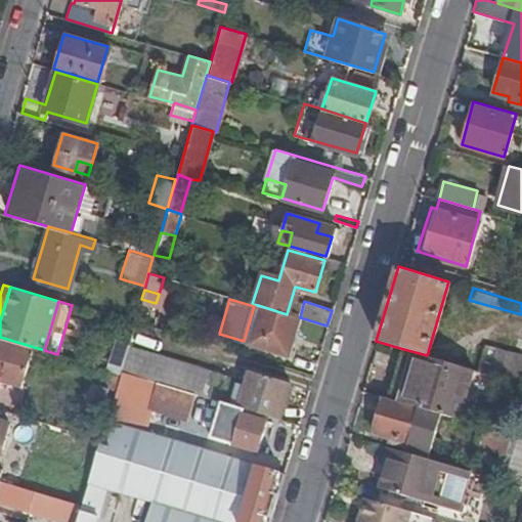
[(287,314),(258,305),(247,344),(288,356),(300,317),(287,314)]
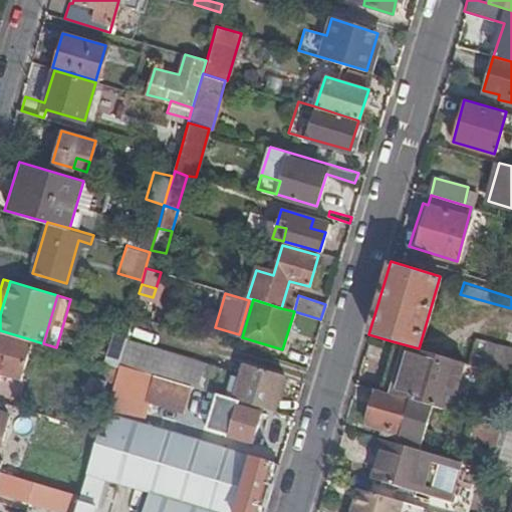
[(0,372),(19,377),(30,339),(0,330),(0,372)]
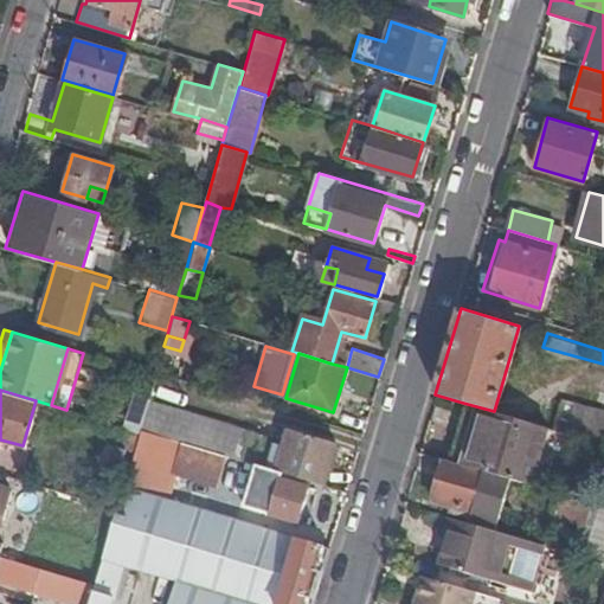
[(283,439),(148,399),(140,428),(182,442),(256,462),(281,470),(321,481),(333,442),(287,428),(283,439)]
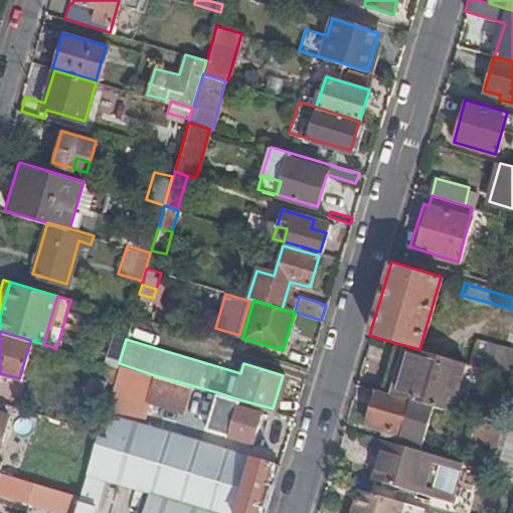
[(512,376),(512,349),(475,339),(468,363),(512,376)]
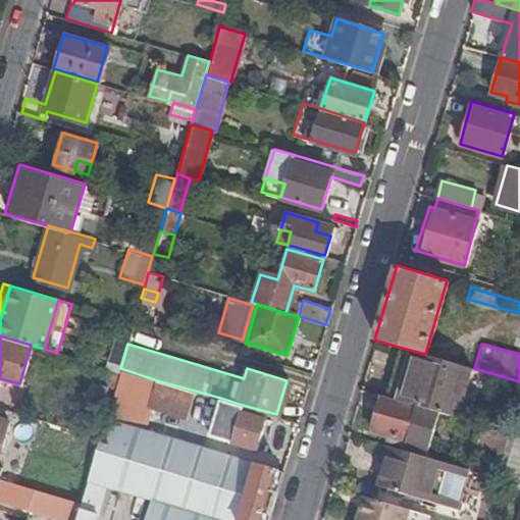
[(456,416),(471,367),(425,354),(399,347),(385,396),(435,410),(456,416)]
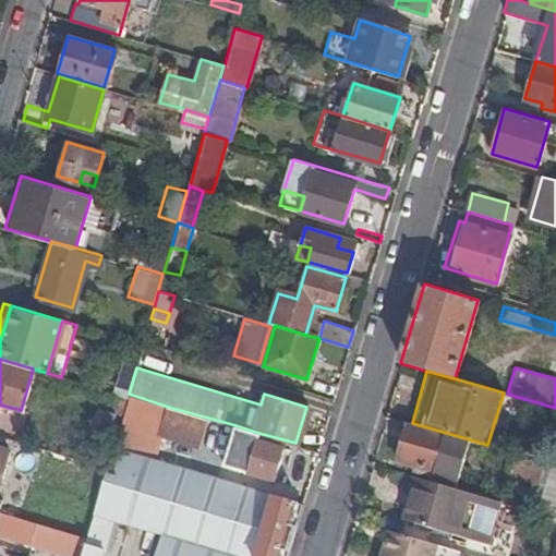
[(121,413),(127,396),(103,389),(98,407),(96,407),(89,428),(107,433),(113,411),(121,413)]
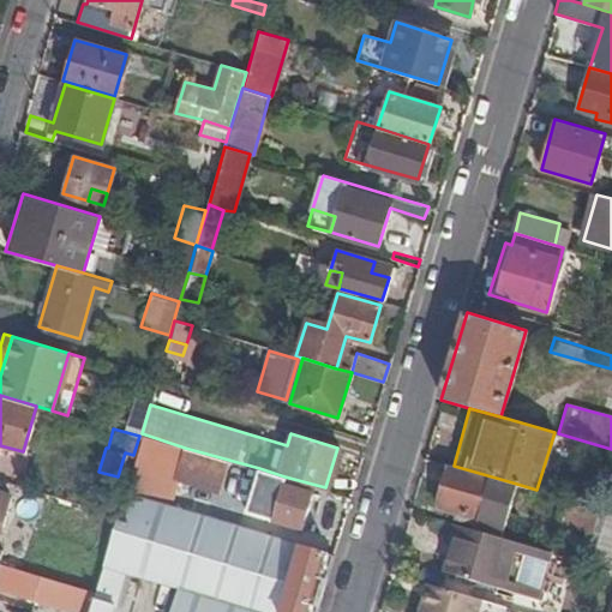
[(185,448),(142,433),(125,492),(168,505),(185,448)]
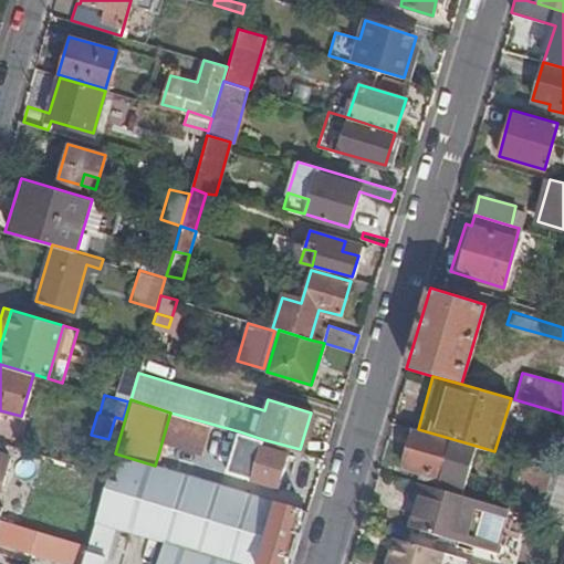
[(459,493),(472,445),(418,429),(414,427),(401,465),(426,472),(425,478),(437,481),(435,486),(459,493)]
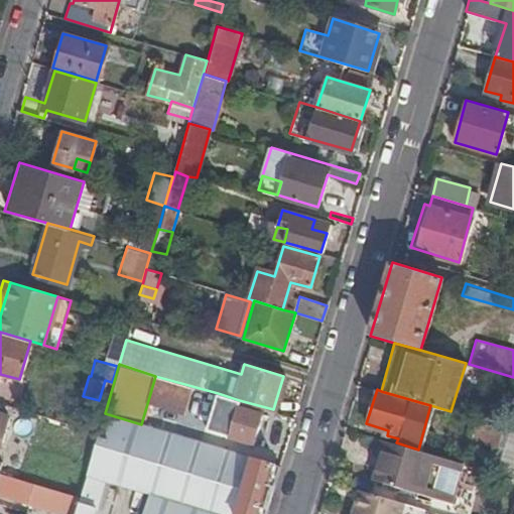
[(238,406),(239,400),(218,393),(207,430),(252,443),(261,413),(238,406)]
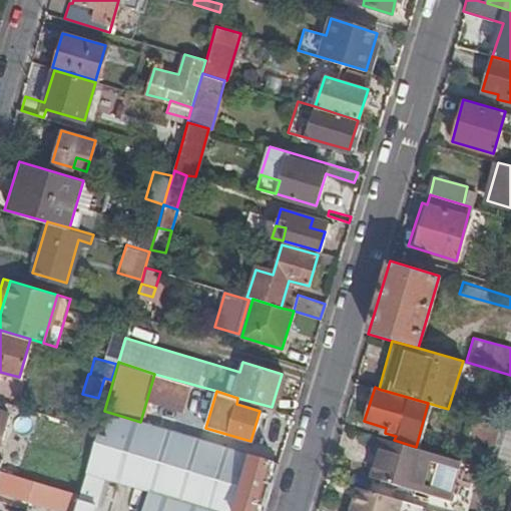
[(0,458),(0,443),(9,413),(0,411),(0,458)]
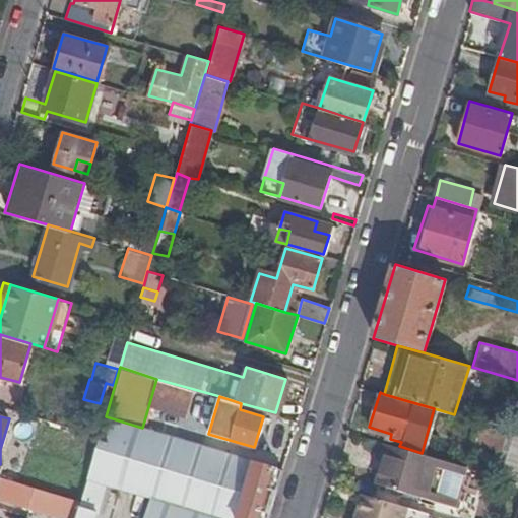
[(142,428),(106,416),(87,478),(99,482),(129,491),(146,429),(142,428)]
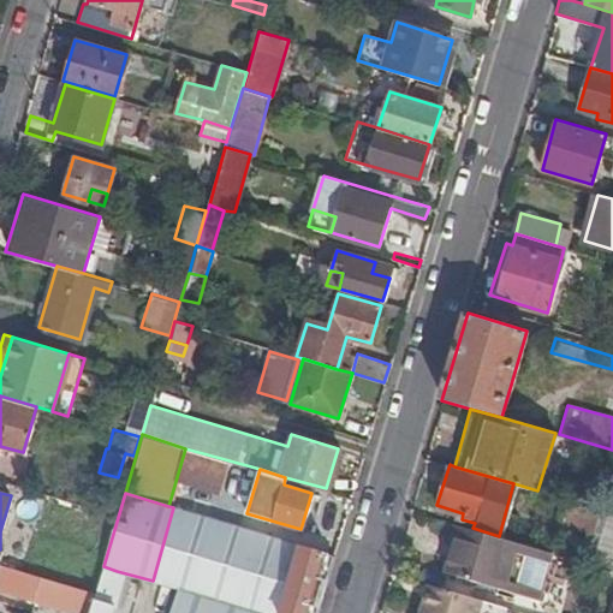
[(612,512),(566,499),(560,521),(589,529),(582,560),(612,569),(612,512)]
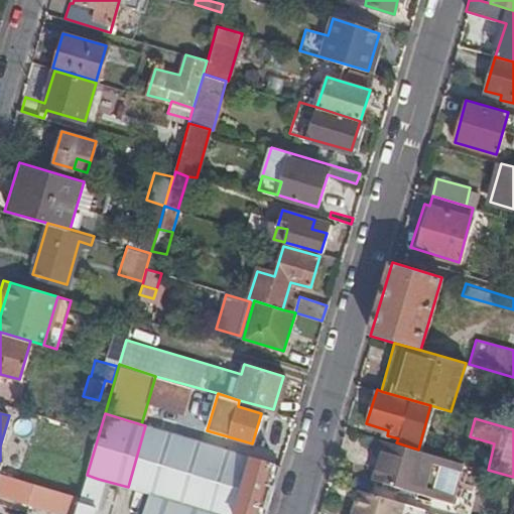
[(263,513),(278,465),(145,425),(128,487),(147,493),(220,513),(263,513)]
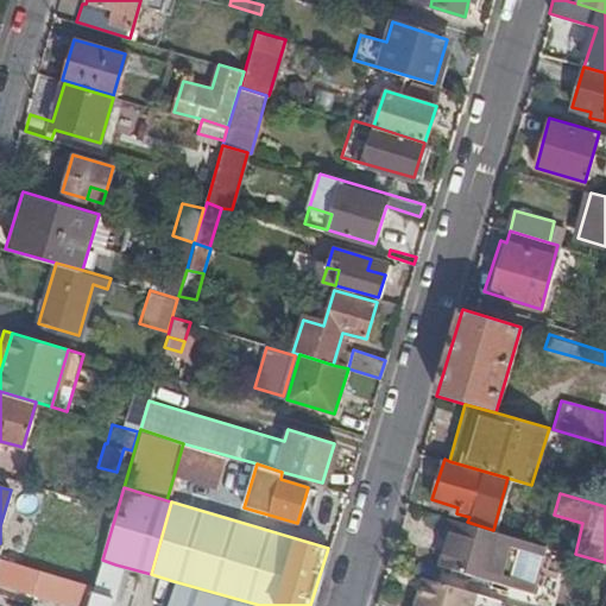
[(444,535),(450,536),(454,518),(449,517),(444,535)]
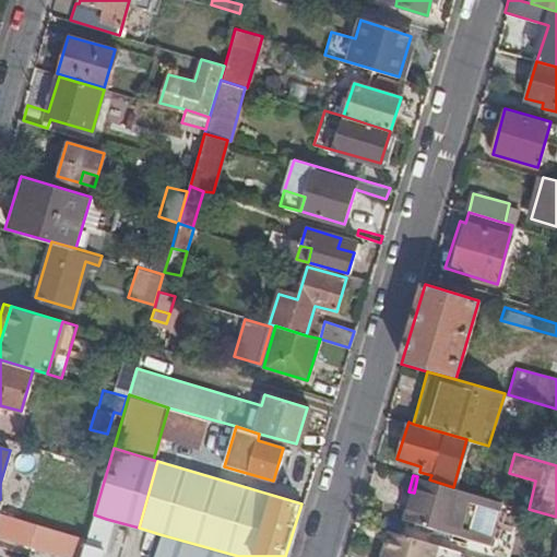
[(449,533),(462,490),(453,487),(429,480),(417,476),(414,493),(409,508),(405,521),(449,533)]
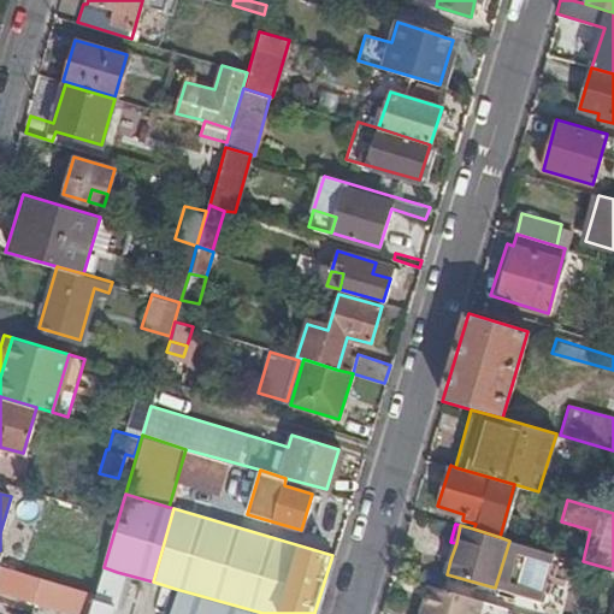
[(395,555),(390,574),(401,577),(406,559),(395,555)]
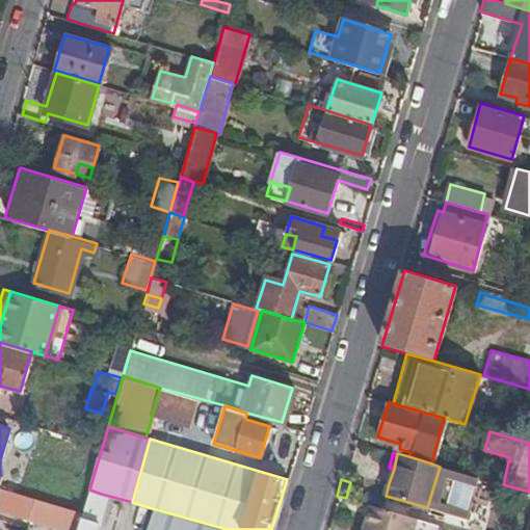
[(0,501),(20,507),(24,494),(0,487),(0,501)]
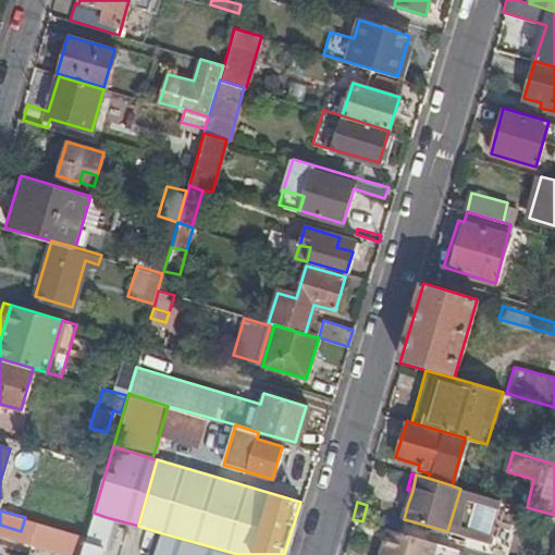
[(106,517),(94,513),(79,554),(99,554),(102,547),(97,546),(106,517)]
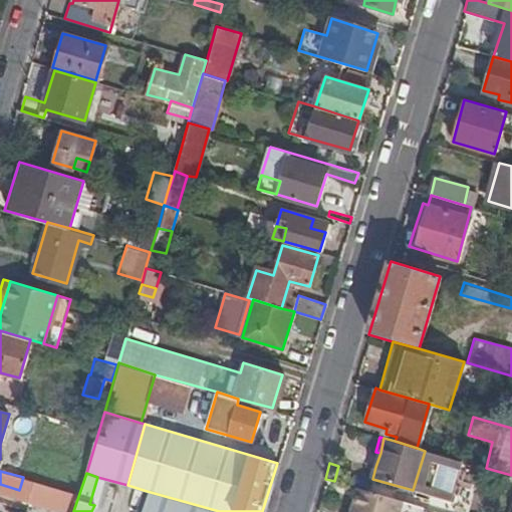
[(55,498),(75,504),(78,493),(58,488),(55,498)]
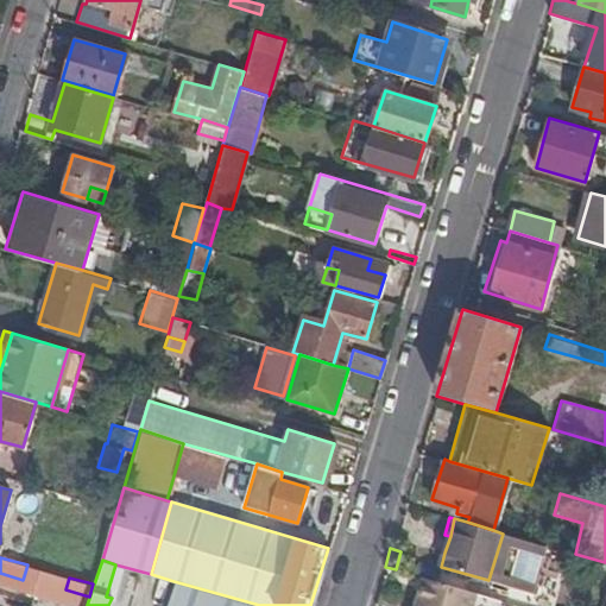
[(468,605),(473,592),(437,581),(424,578),(417,605),(468,605)]
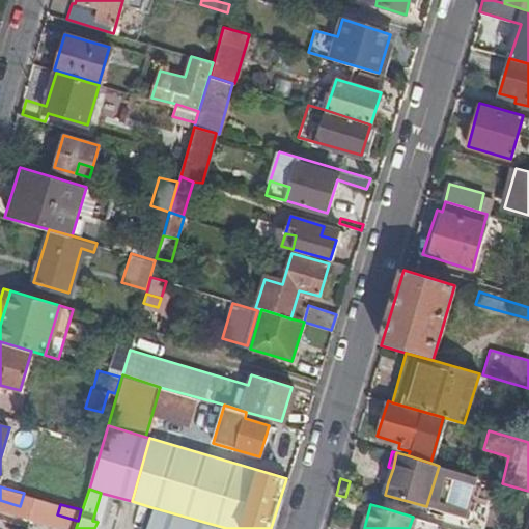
[(226,528),(151,507),(145,528),(226,528)]
